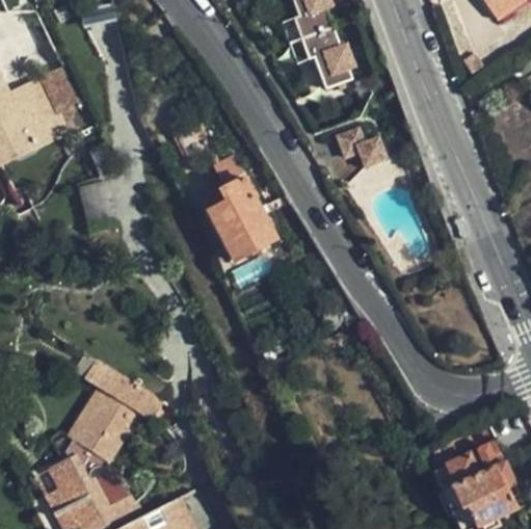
[(291,0),(298,18),(292,20),(299,38),(308,60),(314,59),(326,90),(353,81),(349,70),(356,67),(348,45),(341,47),(325,6),(333,3),(332,0),(291,0)]
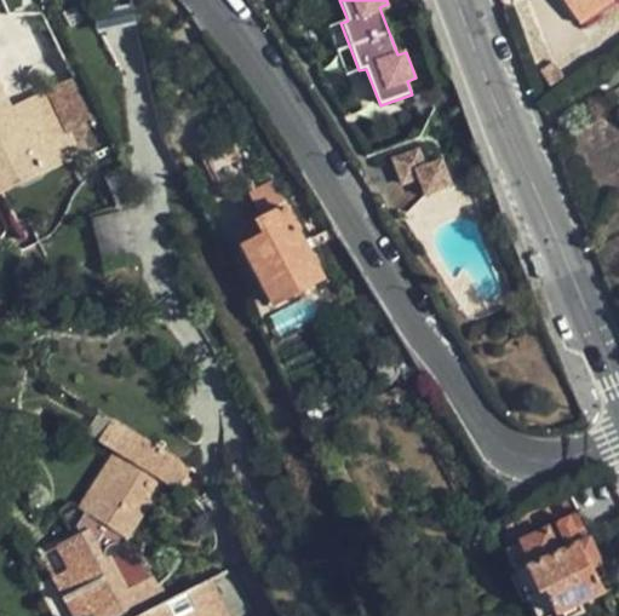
[(568,0),(585,23),(614,0),(568,0)]
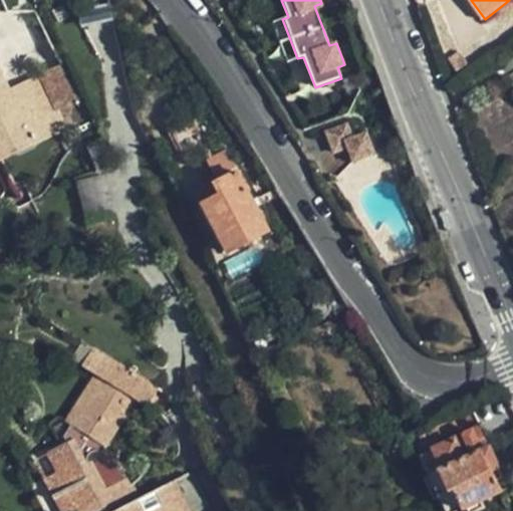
[(289,37),(282,19),(273,22),(279,41),(289,37)]
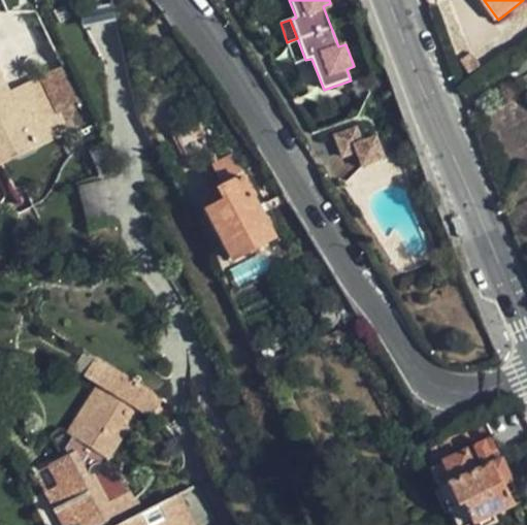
[(295,64),(305,60),(297,38),(287,42),(295,64)]
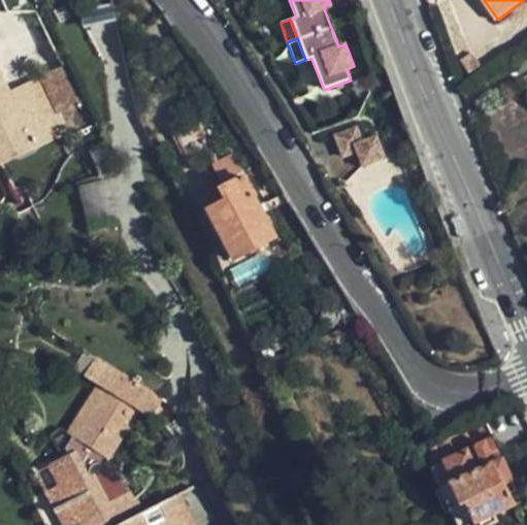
[(37,76),(0,94),(4,103),(11,100),(23,126),(43,117),(54,112),(37,76)]
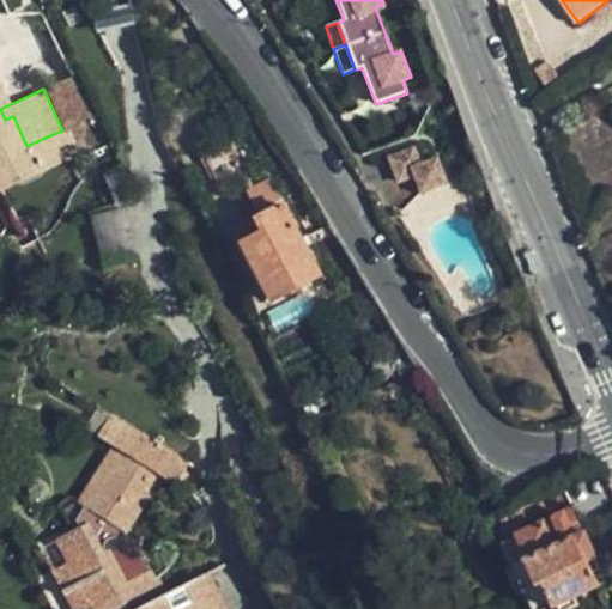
[(0,180),(34,163),(32,158),(26,146),(13,116),(5,120),(0,109),(0,108),(0,180)]
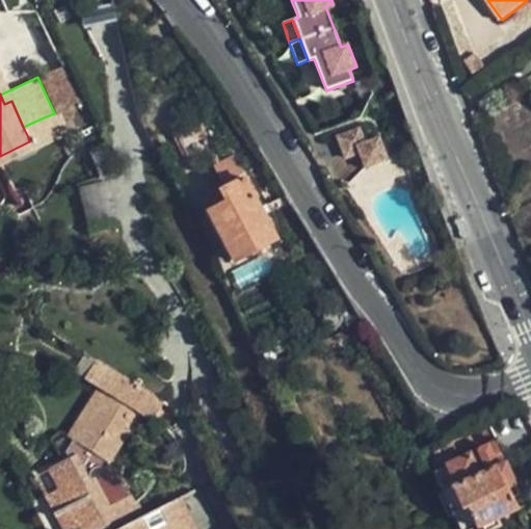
[(49,128),(58,124),(54,113),(44,117),(49,128)]
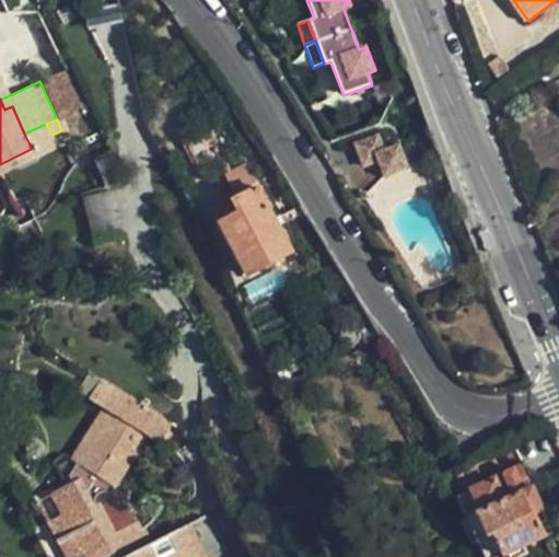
[(0,164),(0,171),(66,140),(61,130),(51,135),(30,144),(31,149),(0,164)]
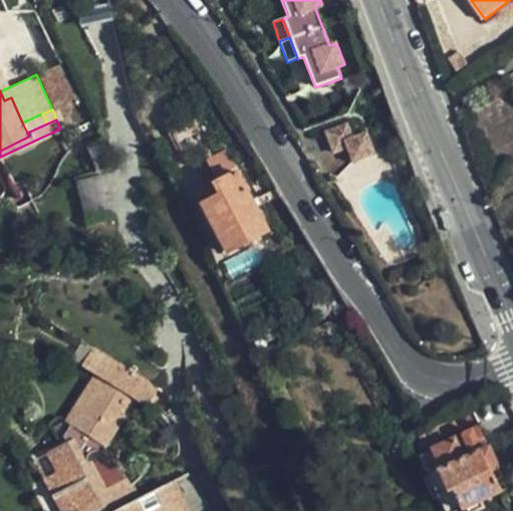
[(376,156),(367,132),(350,137),(345,124),(326,133),(334,155),(349,150),(354,163),(376,156)]
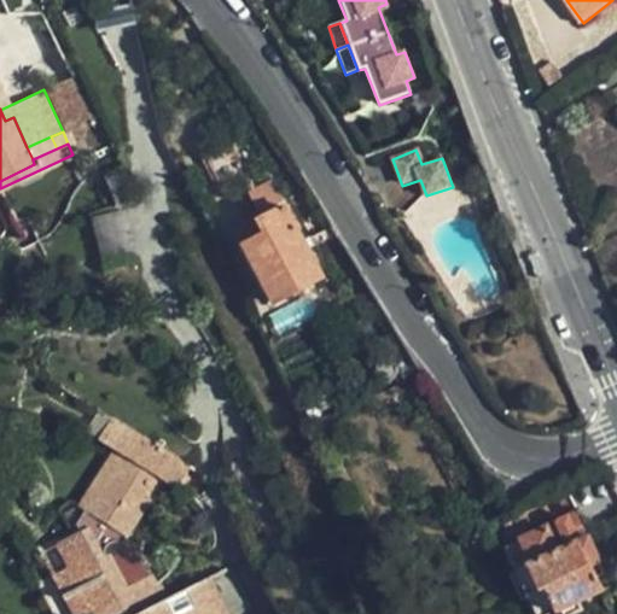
[(129,169),(128,165),(105,174),(116,204),(118,210),(141,202),(129,169)]
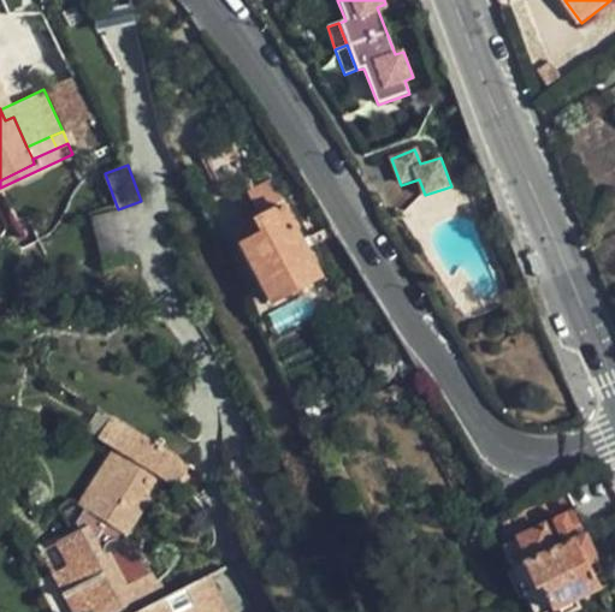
[(326,273),(287,198),(253,215),(260,230),(240,241),(272,301),(326,273)]
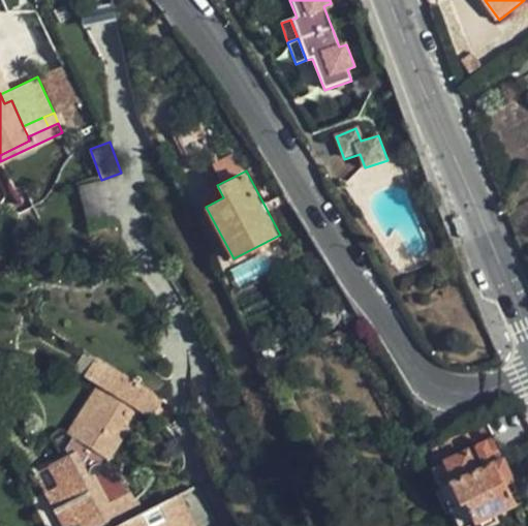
[(155,525),(167,520),(159,503),(136,516),(129,520),(123,507),(130,503),(125,495),(104,506),(92,482),(87,481),(87,473),(88,469),(94,466),(99,465),(102,466),(137,416),(149,424),(161,406),(105,367),(92,385),(102,393),(62,451),(65,457),(51,465),(71,505),(64,509),(71,525),(87,525),(92,523),(92,525),(155,525)]
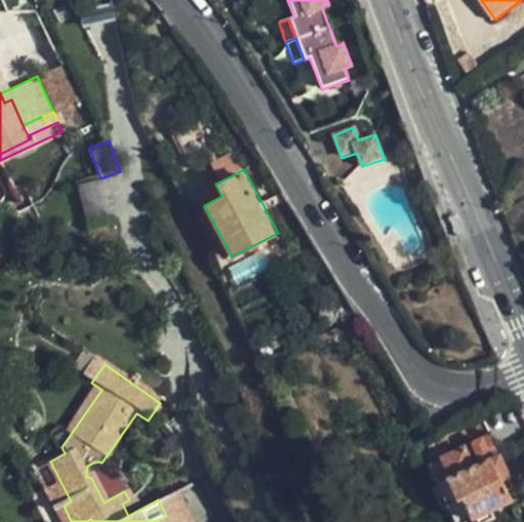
[(519,490),(492,429),(438,453),(440,458),(433,463),(459,521),(469,521),(514,502),(511,493),(519,490)]
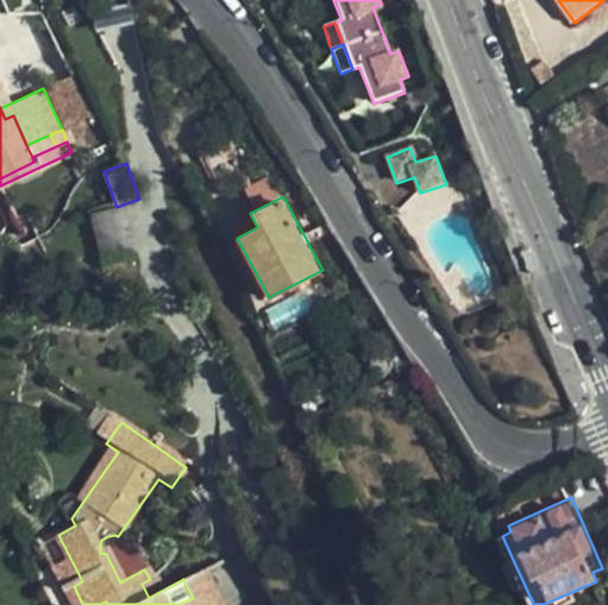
[(82,581),(58,535),(35,548),(48,572),(61,594),(74,586),(82,581)]
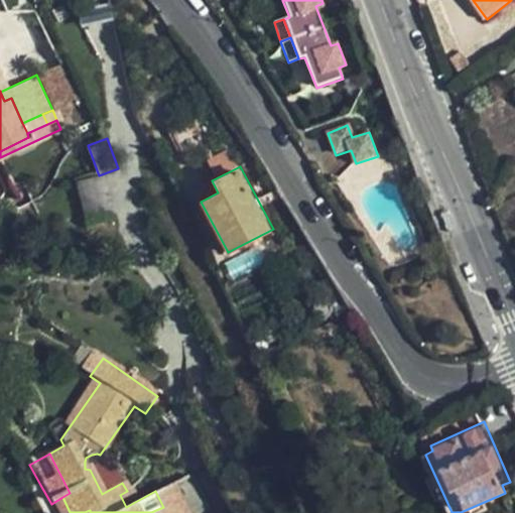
[(104,458),(100,455),(97,454),(92,455),(86,458),(85,462),(85,469),(90,470),(102,494),(122,483),(109,457),(104,458)]
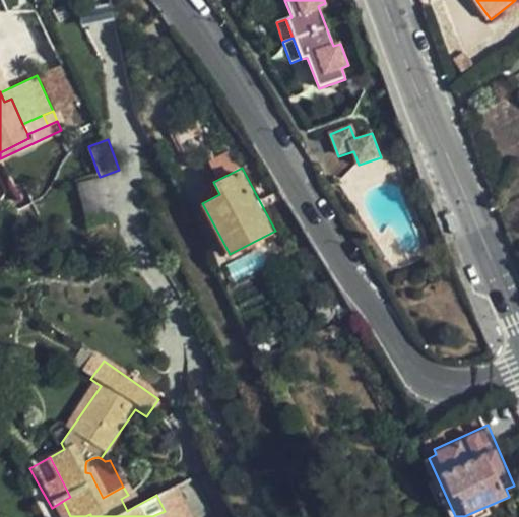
[(187,516),(171,488),(156,495),(165,511),(152,516),(187,516)]
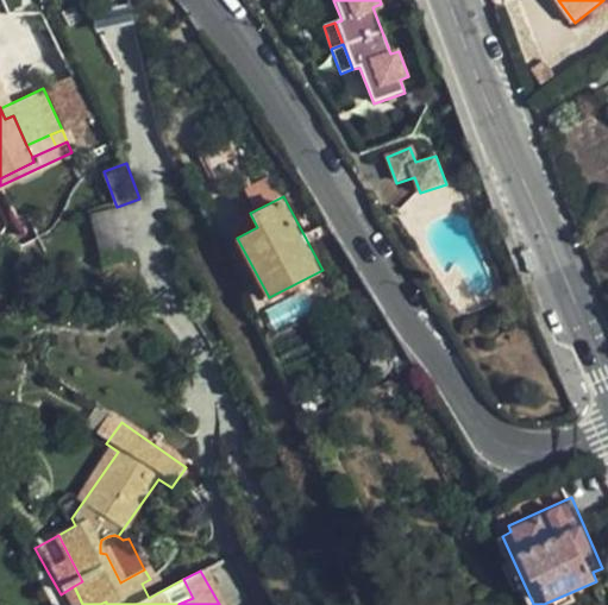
[(32,580),(44,604),(66,604),(61,594),(48,572),(32,580)]
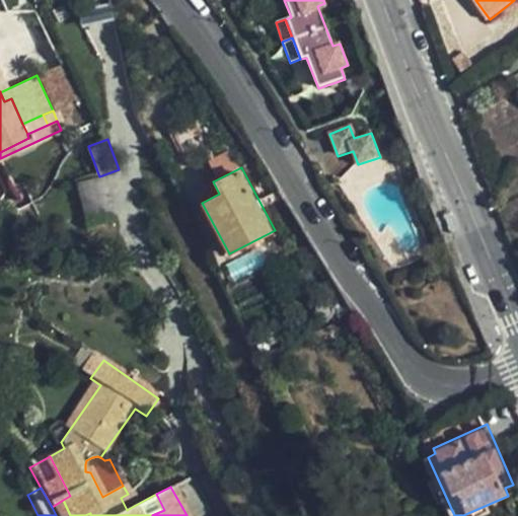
[(127,510),(134,506),(128,494),(121,498),(127,510)]
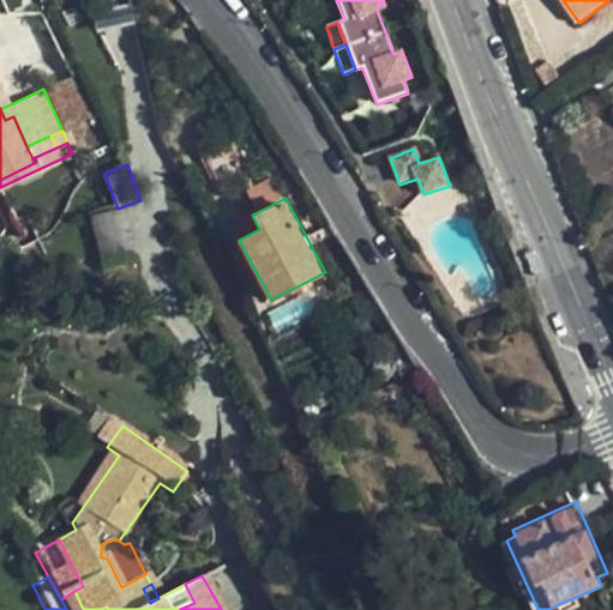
[(61,599),(66,609),(83,609),(74,591),(61,599)]
